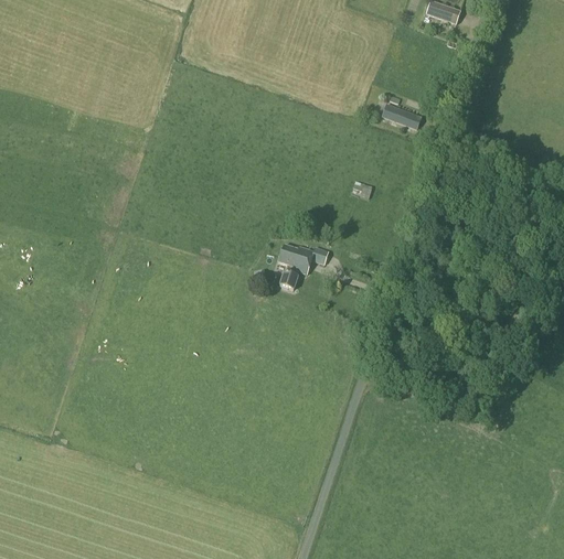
[(457,22),(461,9),(432,0),(427,12),(457,22)]
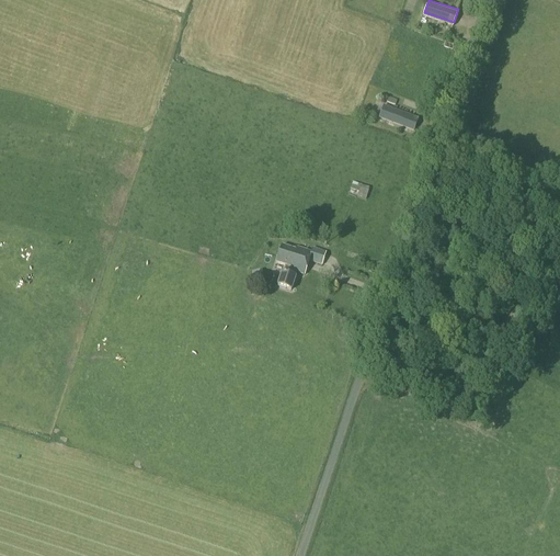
[(448,23),(446,30),(459,34),(461,29),(448,23)]
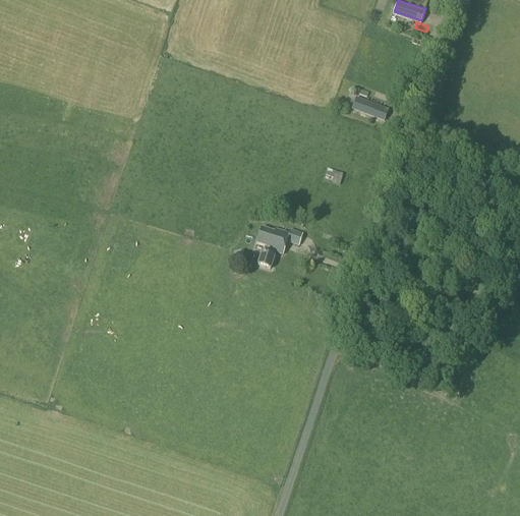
[(385,118),(389,106),(357,94),(352,106),(385,118)]
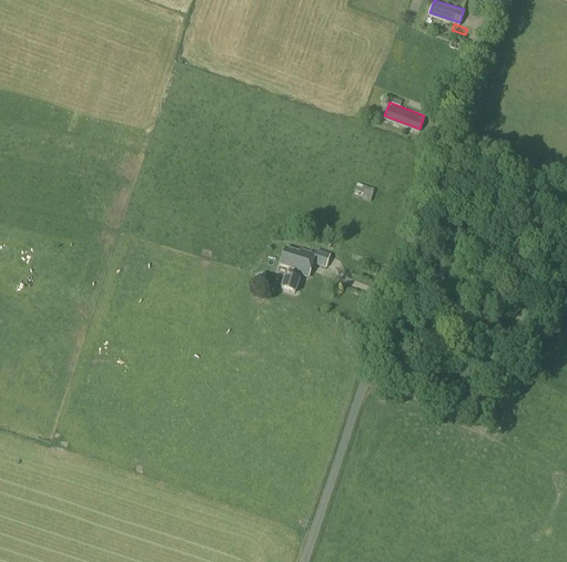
[(300,248),(285,244),(280,261),(292,265),(290,272),(286,272),(283,285),(296,288),(300,275),(301,271),(310,274),(317,251),(301,245),(300,248)]
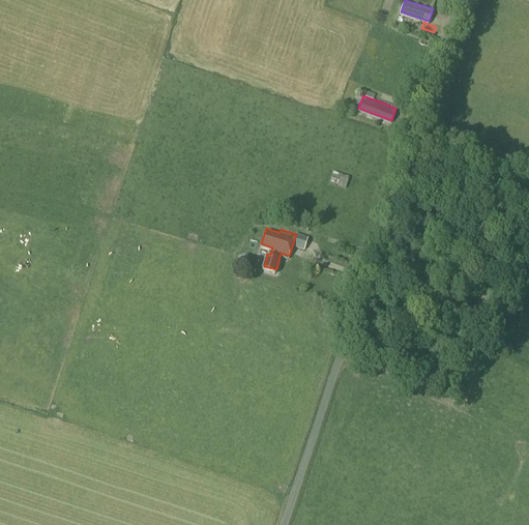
[(301,239),(298,249),(311,253),(314,244),(301,239)]
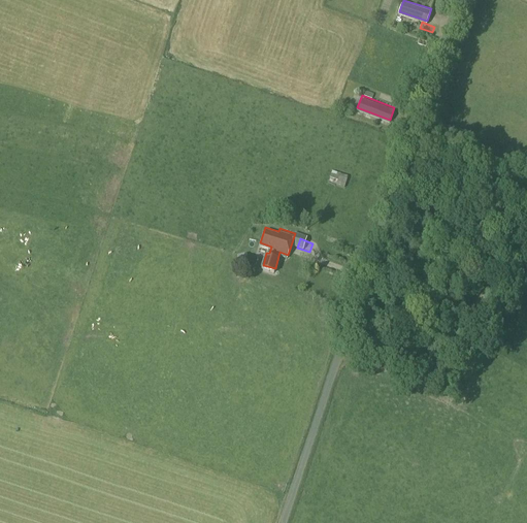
[(336,314),(338,305),(328,302),(326,311),(336,314)]
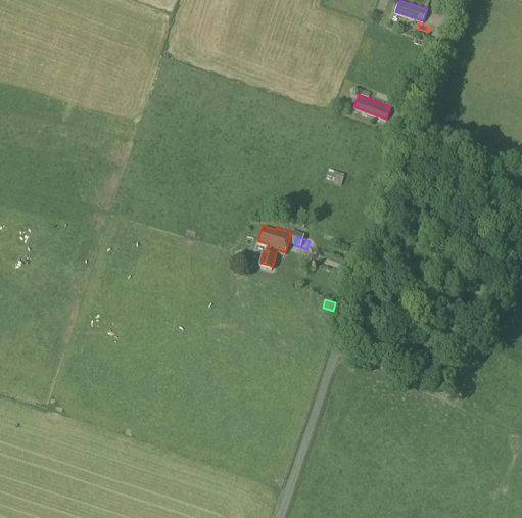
All buildings are outlined.
